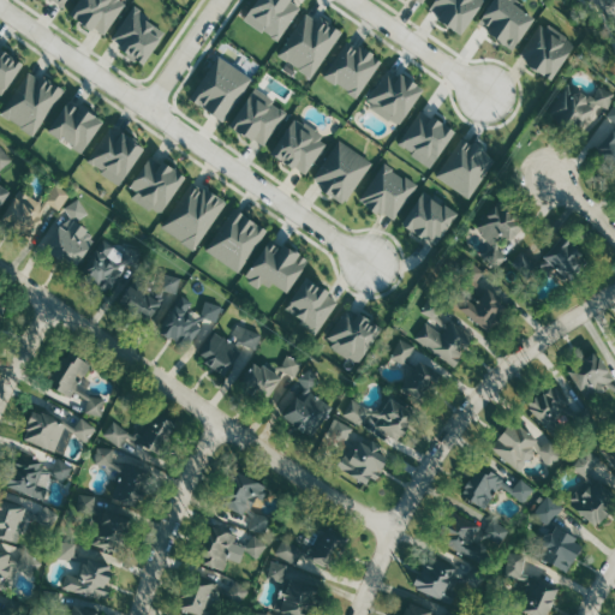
[(127,0),(81,0),(71,18),(93,31),(95,28),(108,35),(127,0)]
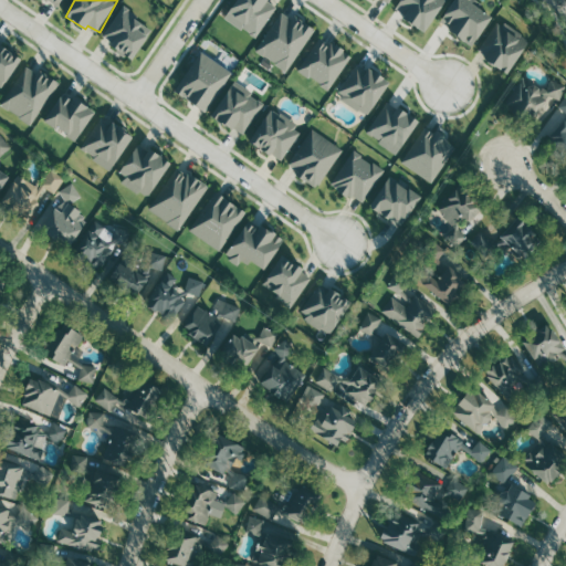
[(237,0),(226,18),(258,39),(280,6),(271,0),(237,0)]
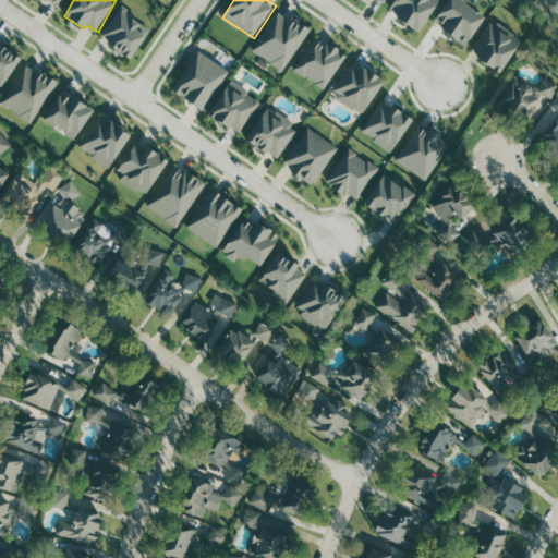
[(396,0),(389,12),(422,32),(439,0),(396,0)]
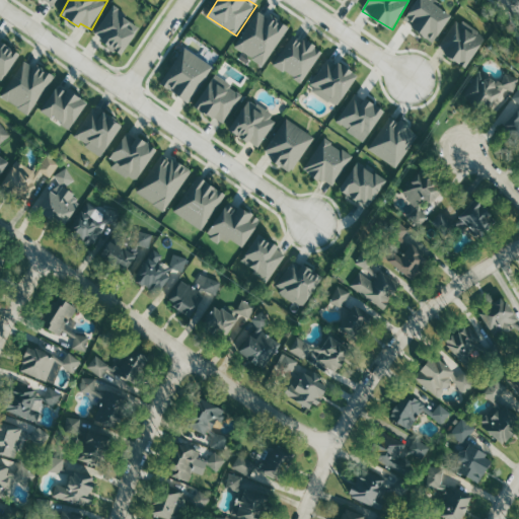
[(435,42),(452,14),(435,3),(436,0),(417,0),(403,21),(435,42)]
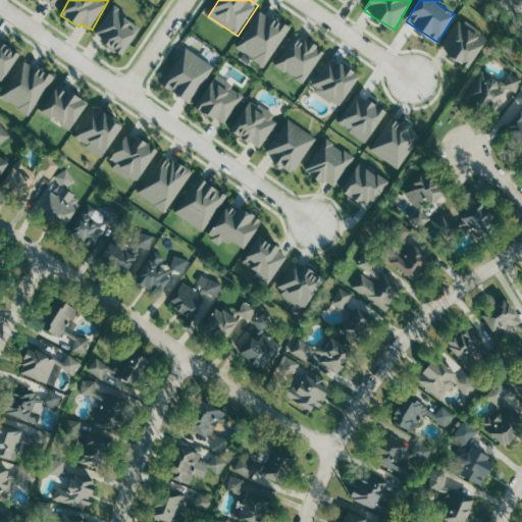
[(141,28),(127,18),(129,14),(115,4),(95,36),(122,54),(141,28)]
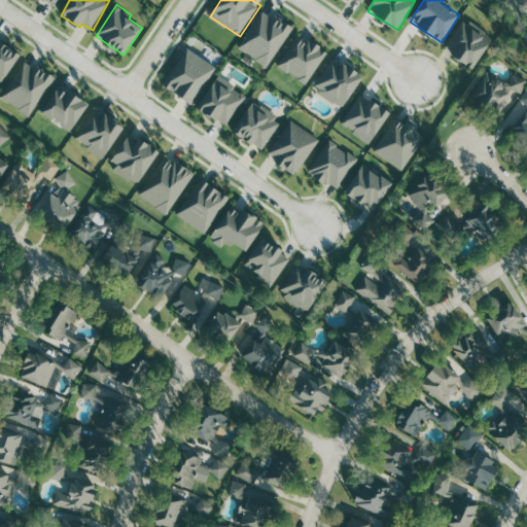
[(269,67),(294,28),(265,9),(240,47),(269,67)]
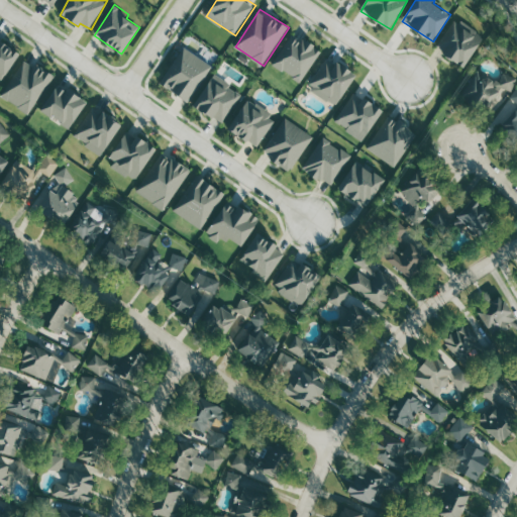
[(467,67),(485,34),(455,18),(437,50),(467,67)]
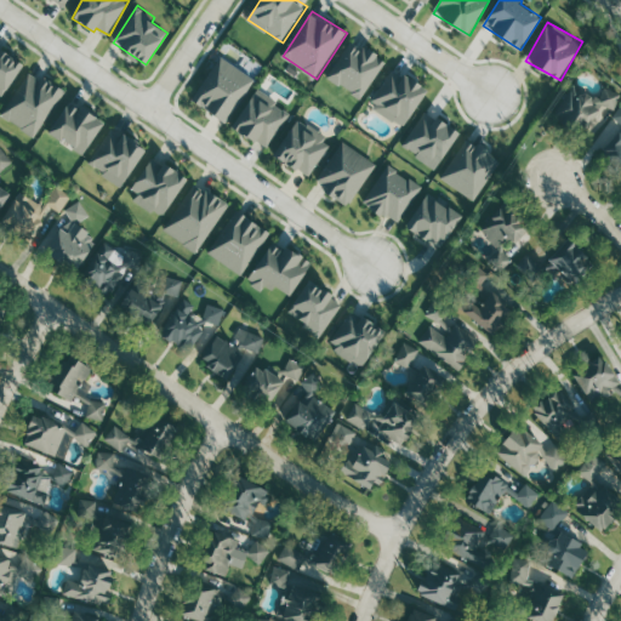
[(328,75),(362,100),(387,64),(354,40),(328,75)]
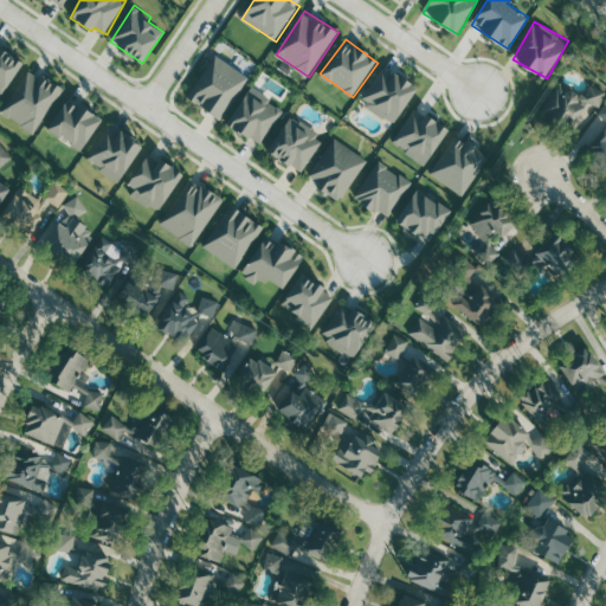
[(0,94),(2,96),(24,64),(0,47),(0,94)]
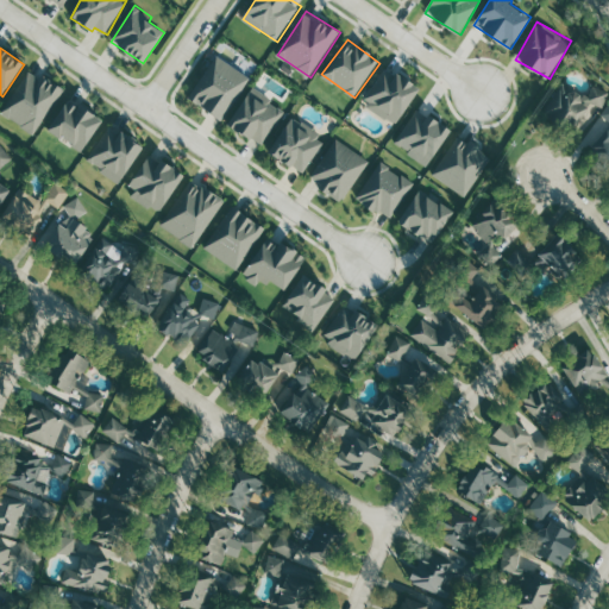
[(224,120),(250,76),(217,55),(189,99),(224,120)]
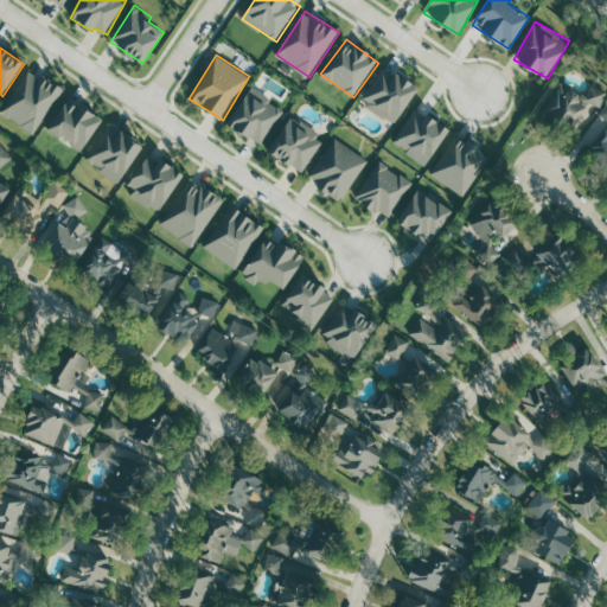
[(395,123),(420,89),(387,66),(362,101),(395,123)]
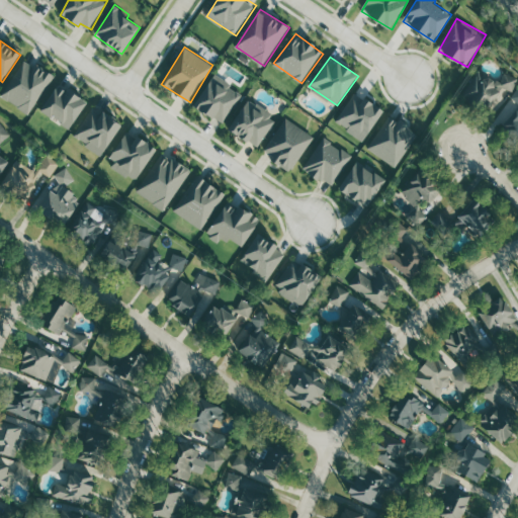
[(31,114),(54,75),(24,59),(2,97),(31,114)]
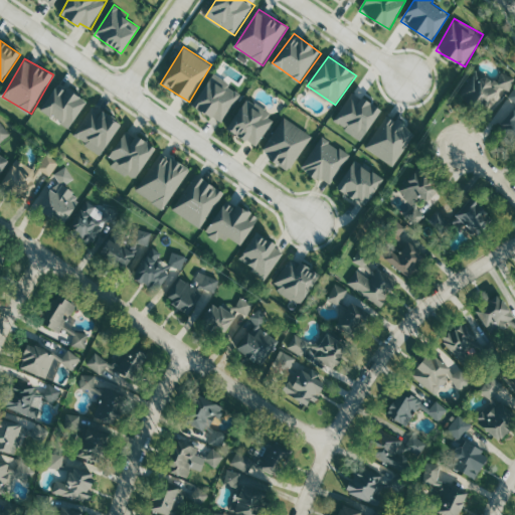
[(488,110),(493,97),(501,100),(505,90),(511,92),(514,80),(514,76),(502,72),(500,79),(473,70),(462,101),(488,110)]
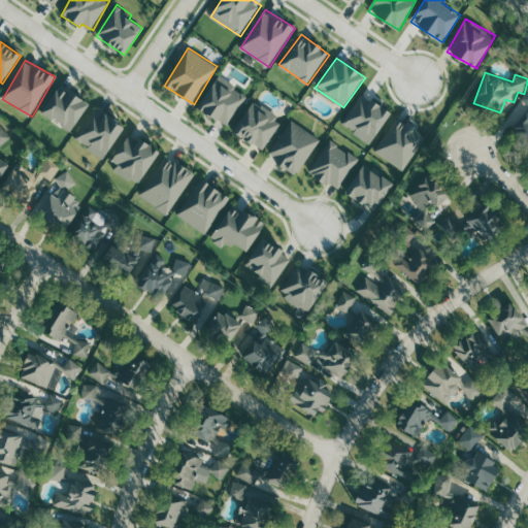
[(228,125),(249,95),(220,75),(197,108),(218,123),(221,120),(228,125)]
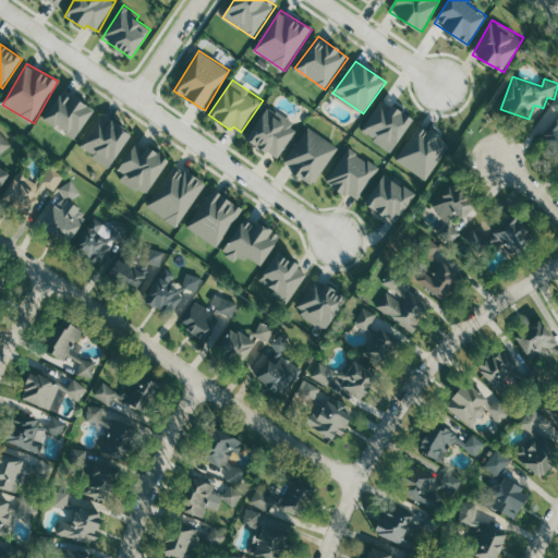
[(94,112),(64,91),(45,118),(74,140),(94,112)]
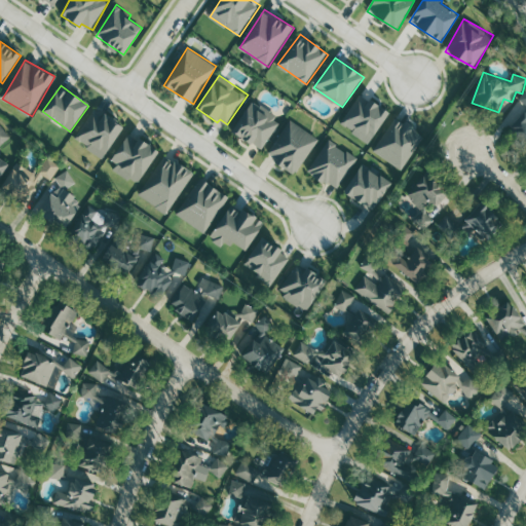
[(525,145),(525,91),(520,98),(525,104),(525,111),(510,129),(525,145)]
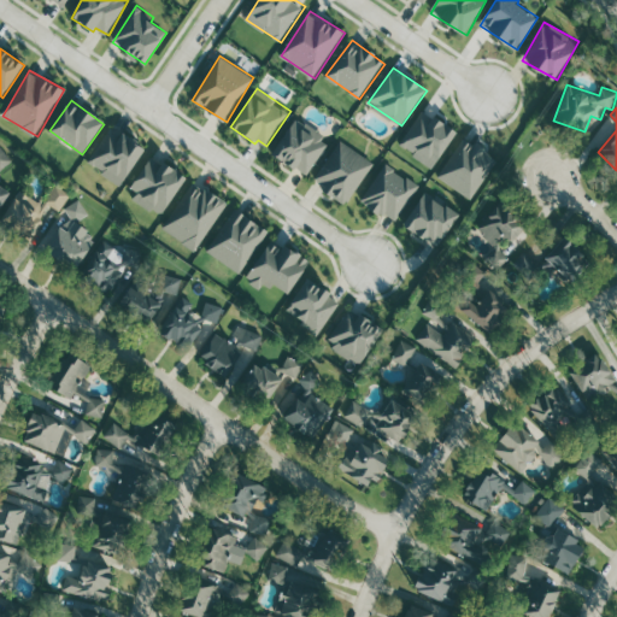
[(400,145),(434,168),(458,134),(424,111),(400,145)]
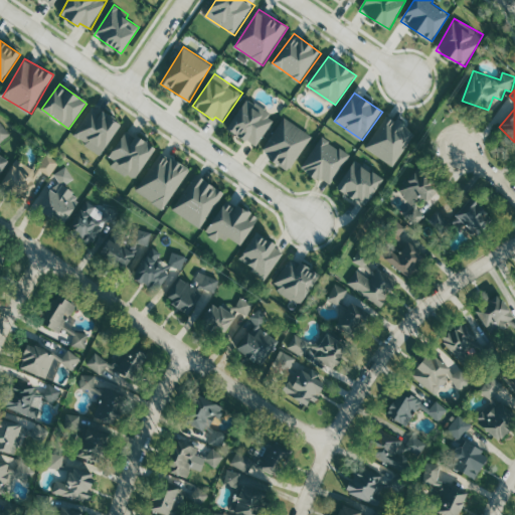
[(277,117),(247,99),(228,130),(258,147),(277,117)]
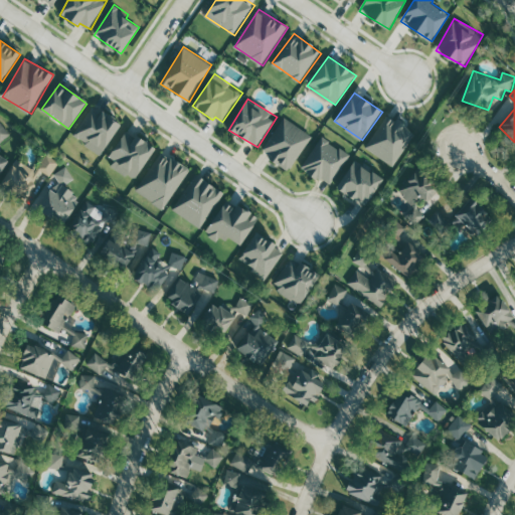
[(122,122),(93,107),(74,138),(104,154),(122,122)]
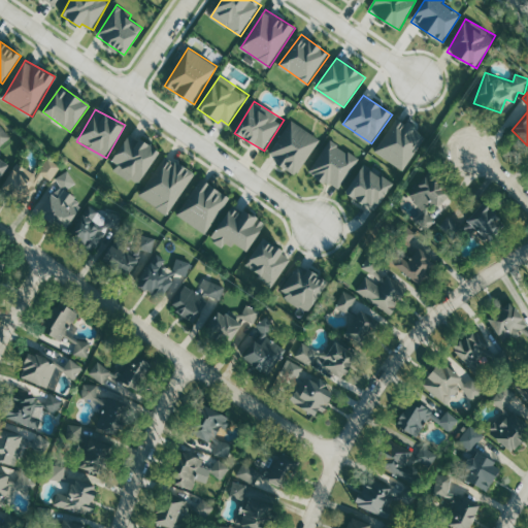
[(404,170),(427,136),(399,118),(376,153),(404,170)]
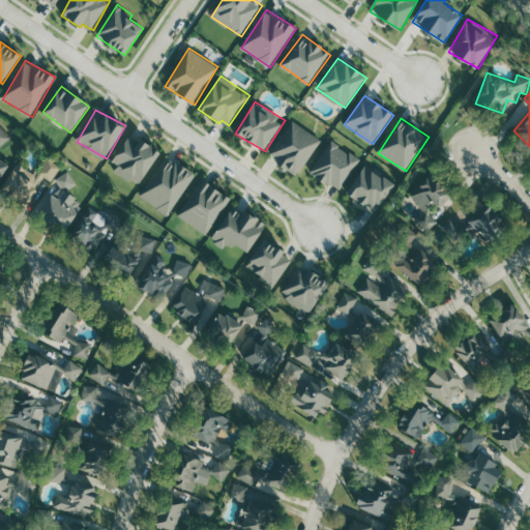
[(323,140),(293,120),(269,156),(299,176),(323,140)]
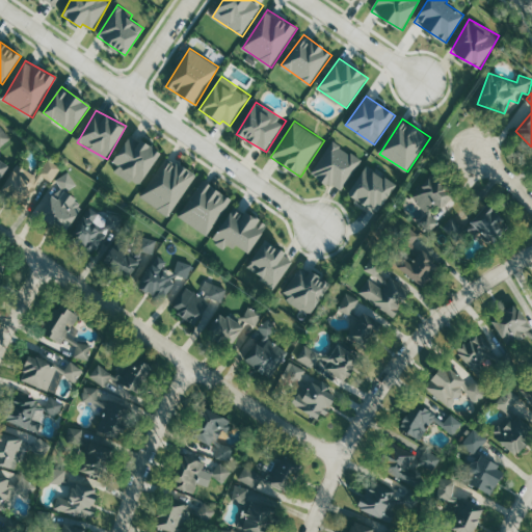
[(0,148),(12,138),(1,125),(0,125),(0,148)]
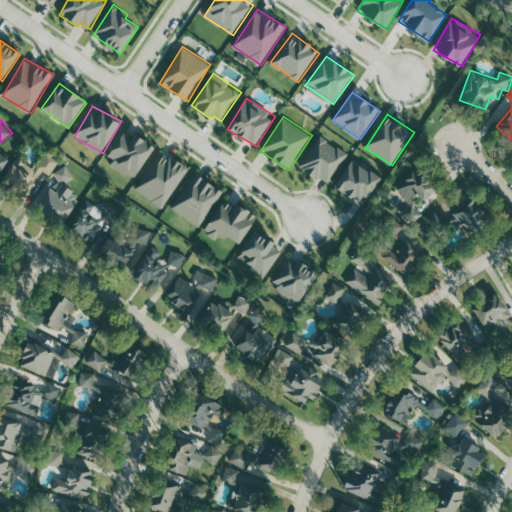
[(135,178),(155,148),(126,129),(107,160),(135,178)]
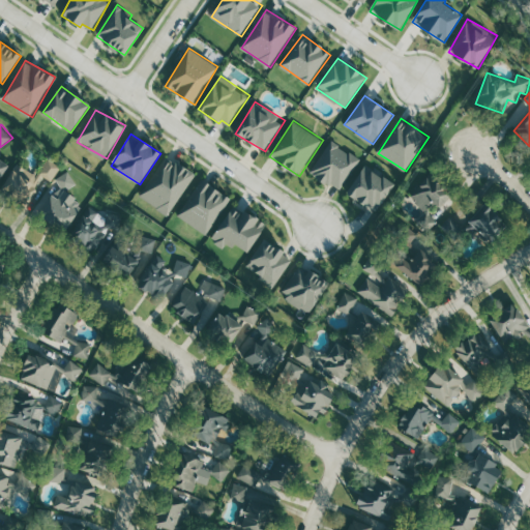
[(311,175),(329,186),(331,183),(342,189),(360,158),(331,140),(311,175)]
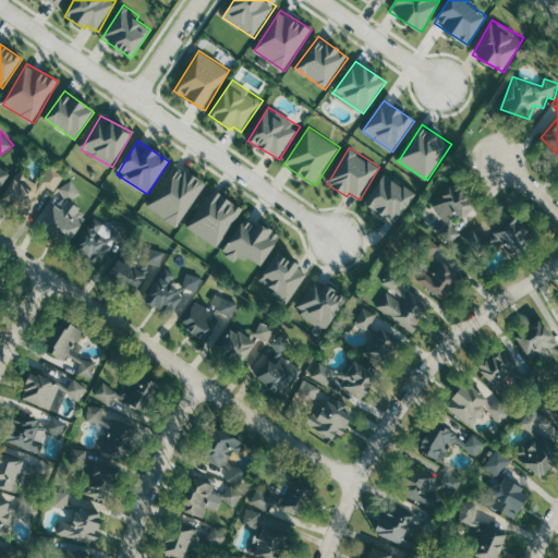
[(177,227),(207,185),(179,165),(148,206),(177,227)]
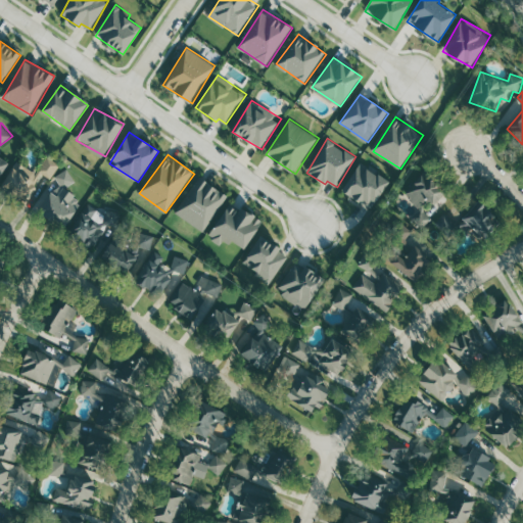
[(0,178),(9,160),(0,155),(0,178)]
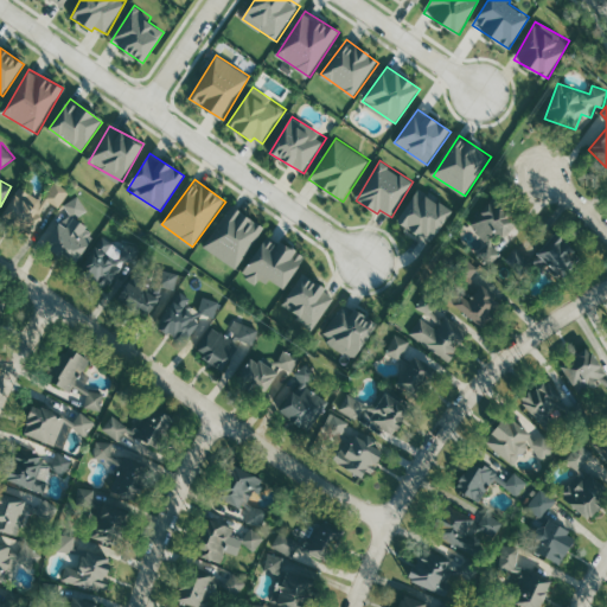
[(32,237),(45,216),(40,213),(49,200),(61,208),(71,191),(57,181),(44,202),(21,187),(2,219),(32,237)]
